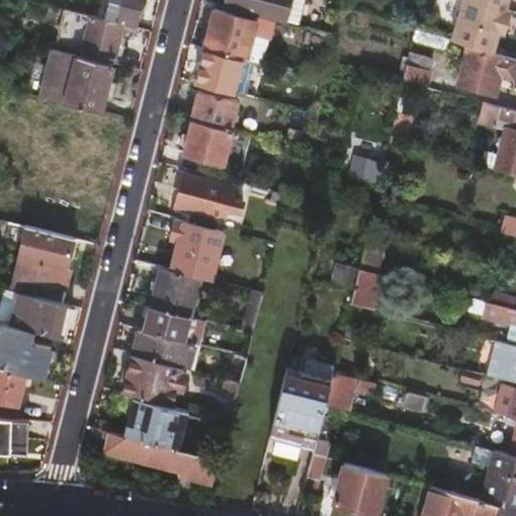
[(120,0),(115,24),(123,26),(129,28),(136,29),(142,0),(120,0)]
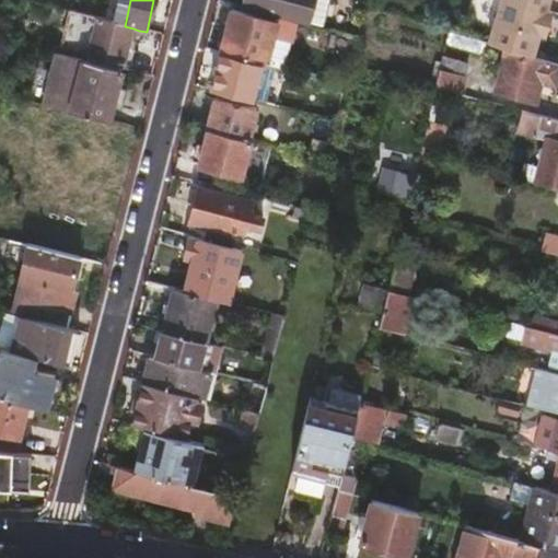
[(248,0),(247,8),(281,15),(297,20),(311,23),(315,0),(248,0)]
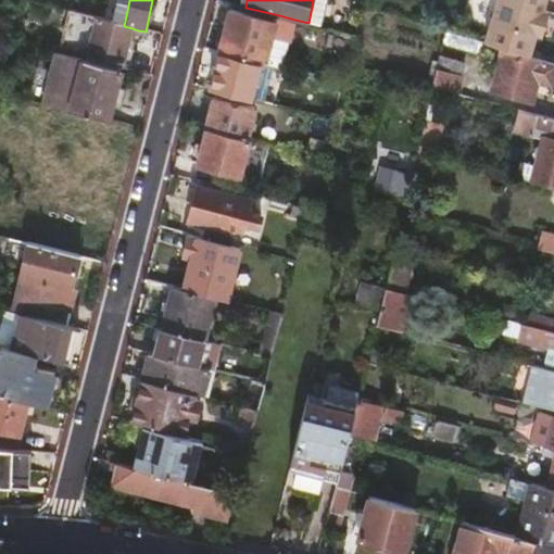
[(328,0),(313,0),(309,23),(323,26),(328,0)]
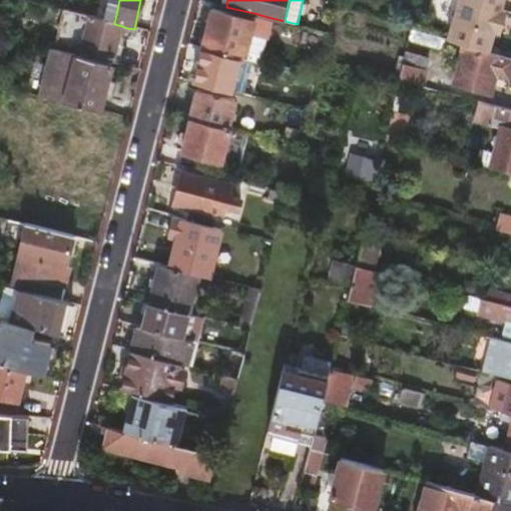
[(460,0),(449,40),(467,46),(489,52),(495,32),(500,33),(506,13),(501,11),(504,0),(460,0)]
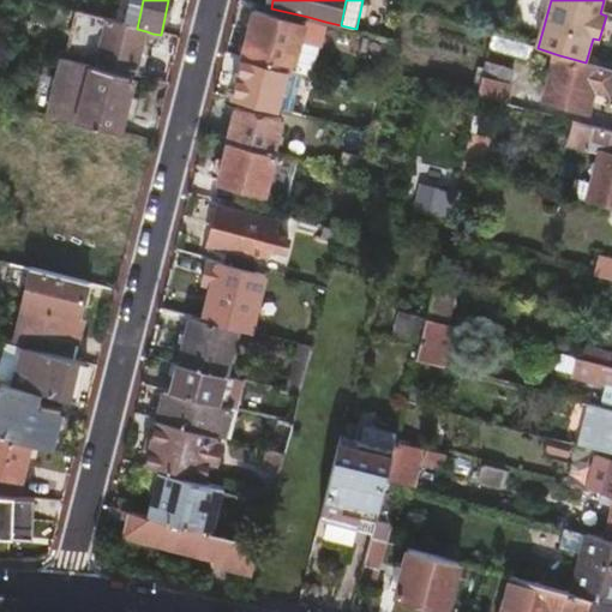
[(307,19),(306,24),(257,12),(245,59),(275,66),(295,71),(303,40),(321,45),(325,24),(325,22),(309,17),(307,19)]
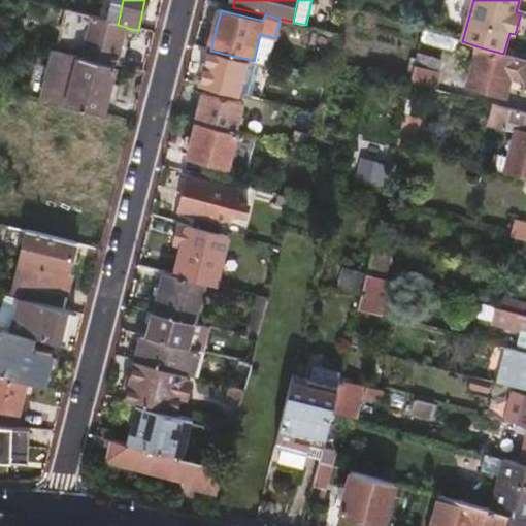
[(93,19),(65,11),(57,46),(85,53),(85,54),(117,62),(120,51),(126,27),(118,25),(93,19)]
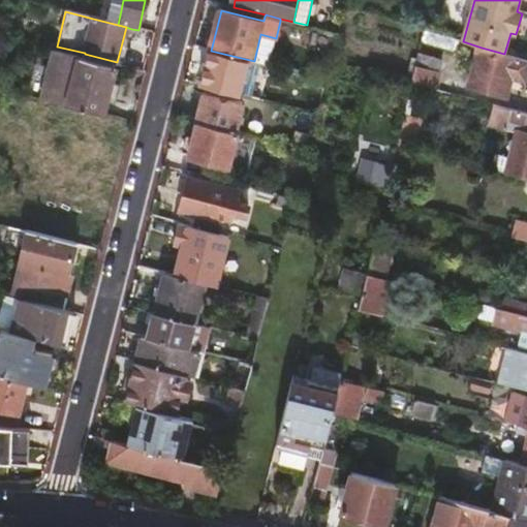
[(126,27),(120,51),(126,52),(131,29),(126,27)]
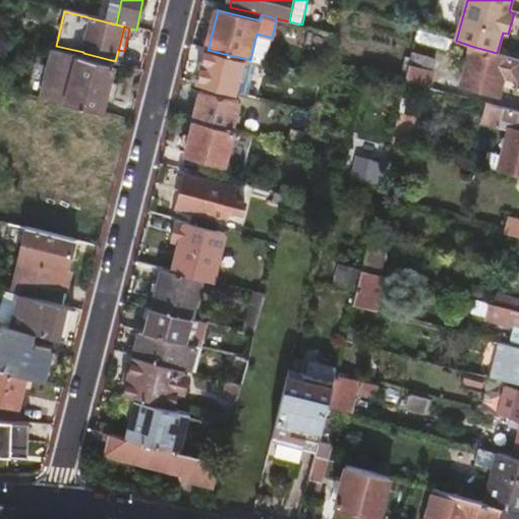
[(419,31),(407,81),(426,88),(439,36),(419,31)]
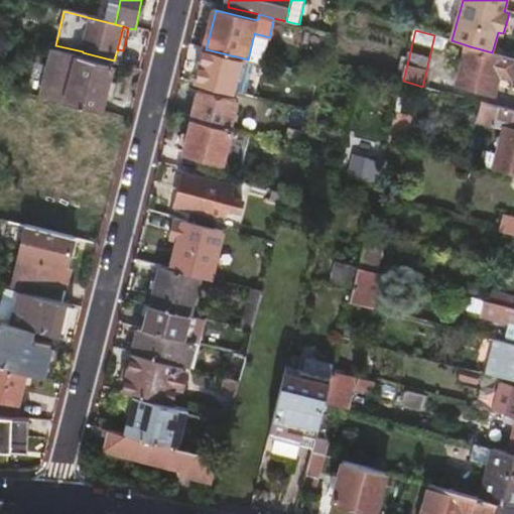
[(269,37),(254,33),(248,59),(262,63),(269,37)]
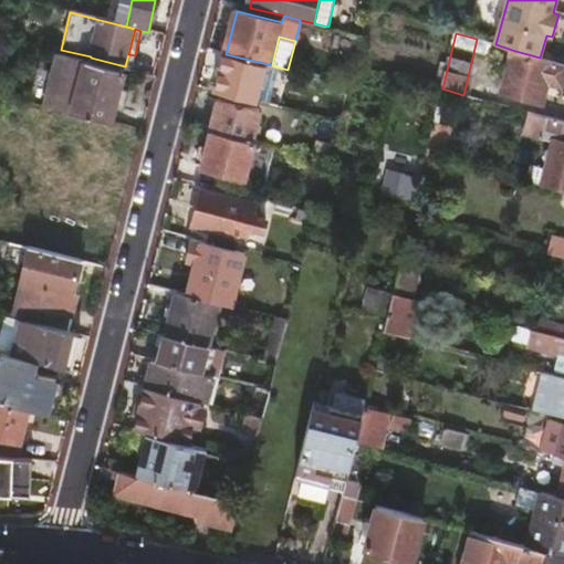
[(29,104),(110,125),(114,110),(123,113),(128,92),(119,90),(124,71),(59,55),(43,51),(38,71),(29,104)]
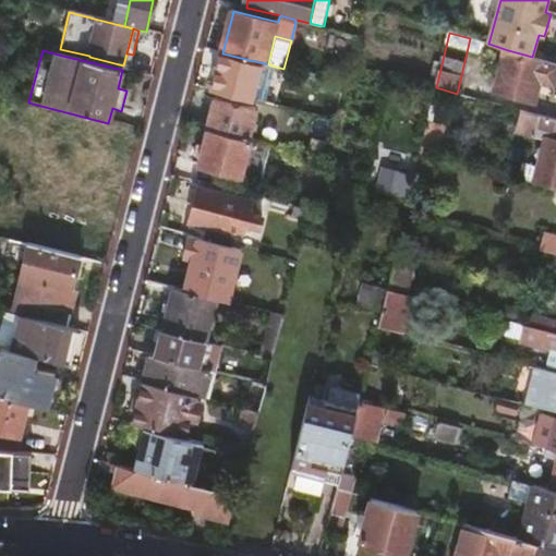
[(555,62),(532,57),(508,50),(496,91),(534,101),(541,81),(554,85),(555,80),(555,62)]
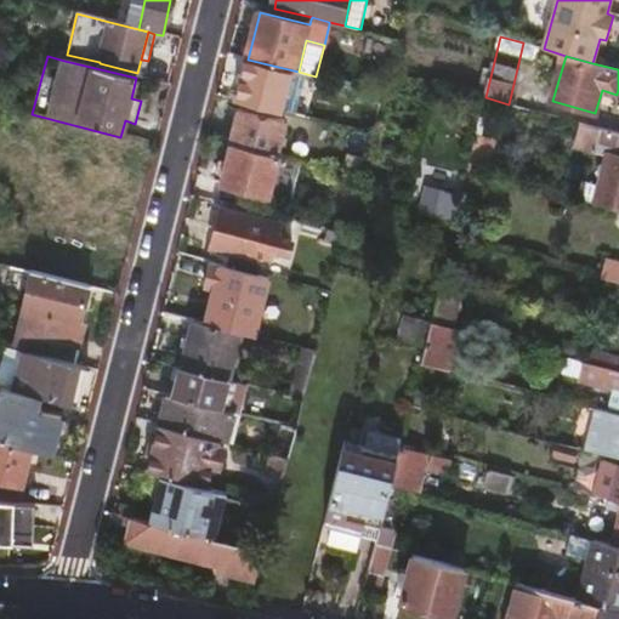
[(274,81),(278,67),(248,60),(238,101),(311,119),(313,107),(291,102),(283,100),(287,85),(274,81)]
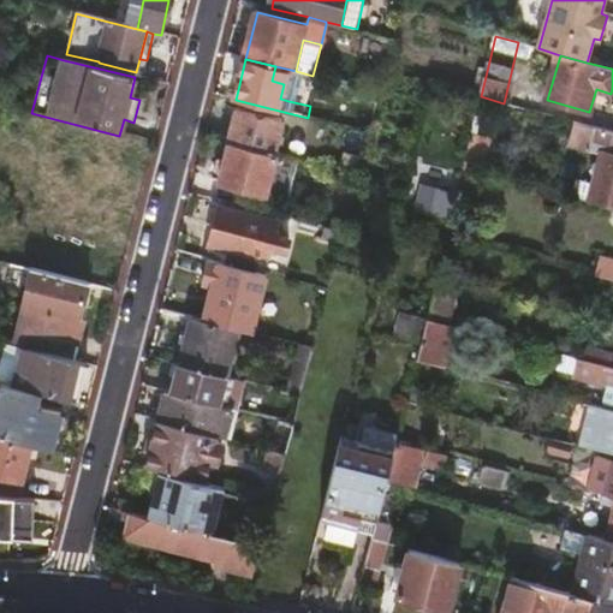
[(280,99),(289,101),(292,85),(284,84),(280,99)]
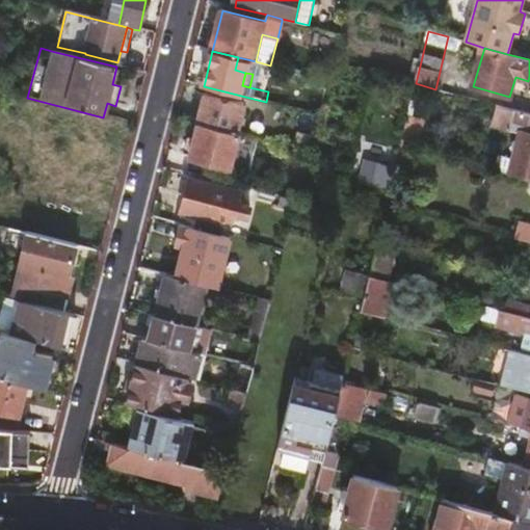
[(325,90),(328,80),(308,75),(305,85),(325,90)]
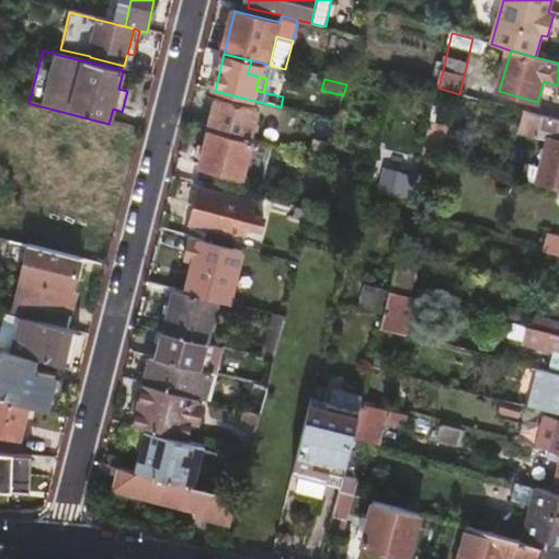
[(217,100),(210,130),(252,141),(260,110),(217,100)]
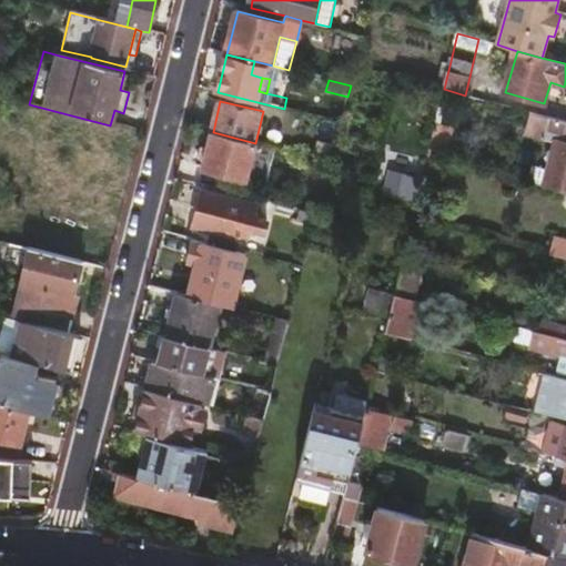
[(565,122),(532,113),(526,134),(545,140),(547,133),(565,139),(565,122)]
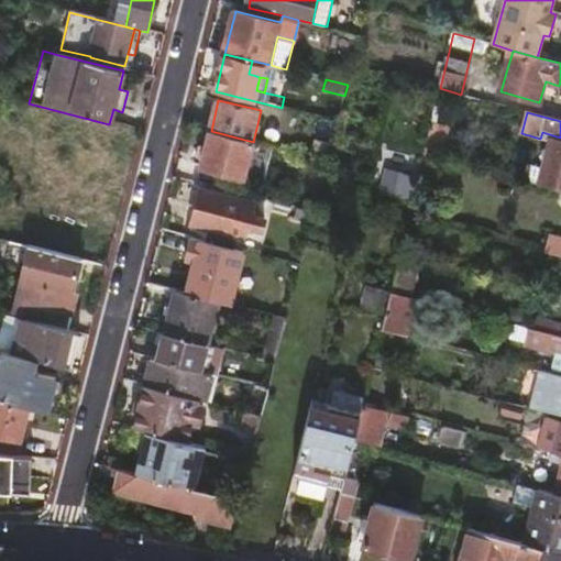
[(430,129),(424,156),(436,160),(437,157),(442,155),(448,133),(430,129)]
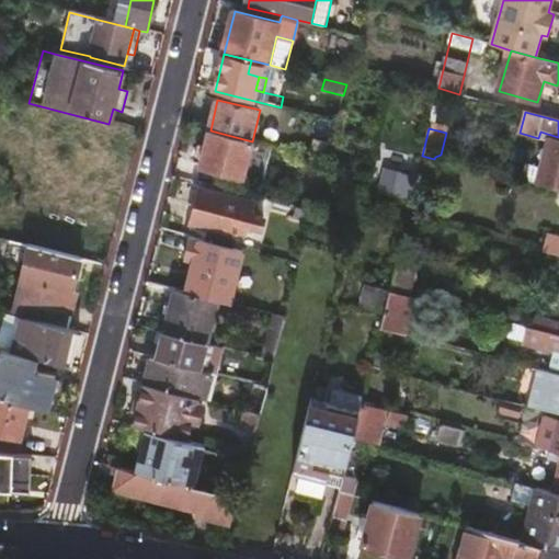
[(252,141),(210,130),(205,148),(201,167),(246,179),(254,143),(252,141)]
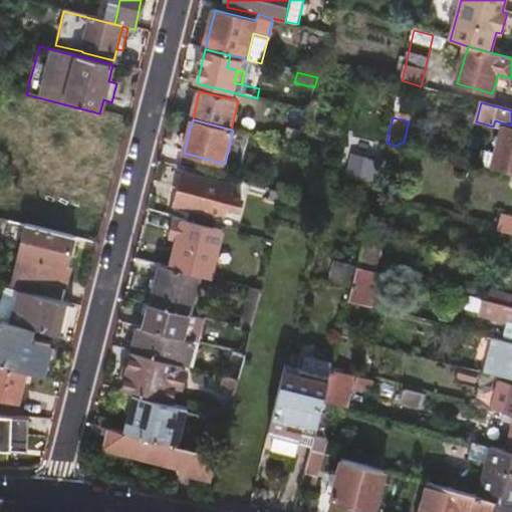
[(493,172),(511,177),(511,129),(503,135),(497,158),(493,172)]
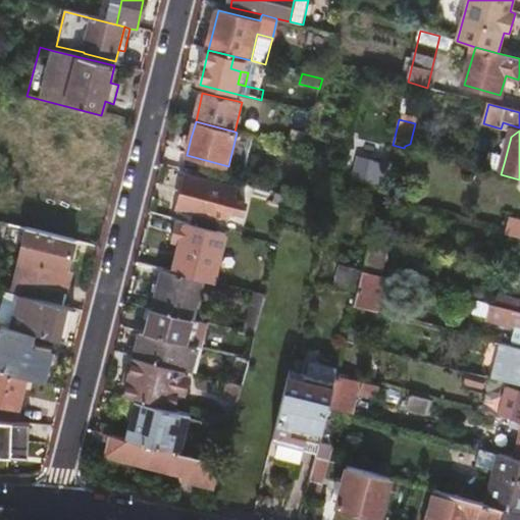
[(491,157),(487,171),(501,174),(505,160),(491,157)]
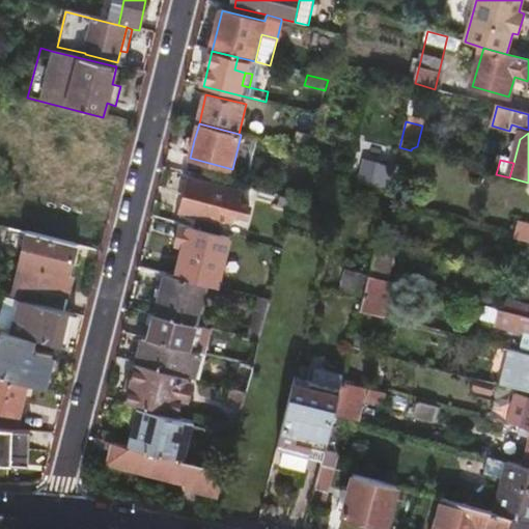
[(360,181),(362,182),(378,185),(379,185),(380,184),(382,172),(382,170),(363,166),(360,181)]
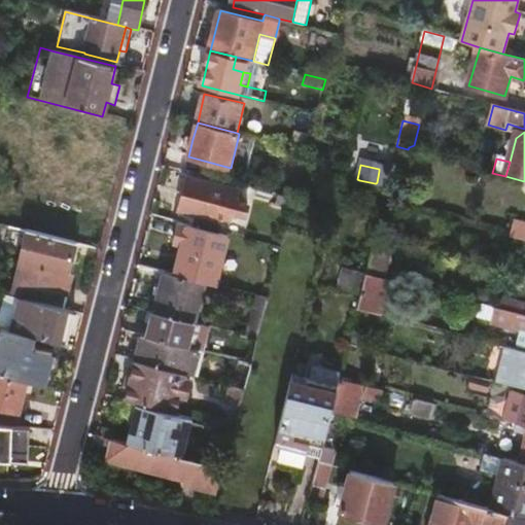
[(197,216),(195,229),(217,235),(218,235),(222,219),(231,221),(233,213),(246,216),(248,207),(236,204),(239,191),(188,179),(180,212),(197,216)]
